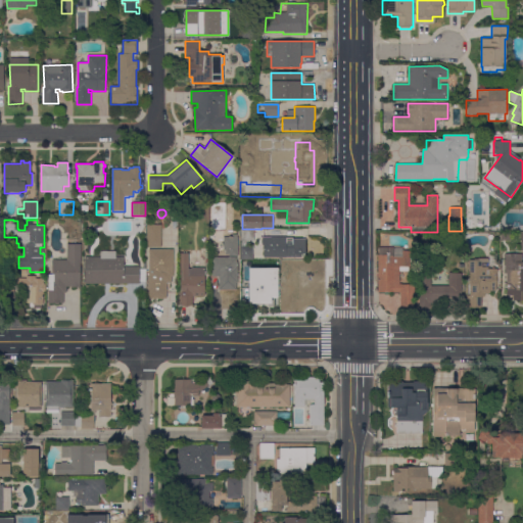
[(161,247),(147,247),(147,225),(161,225),(161,247)]
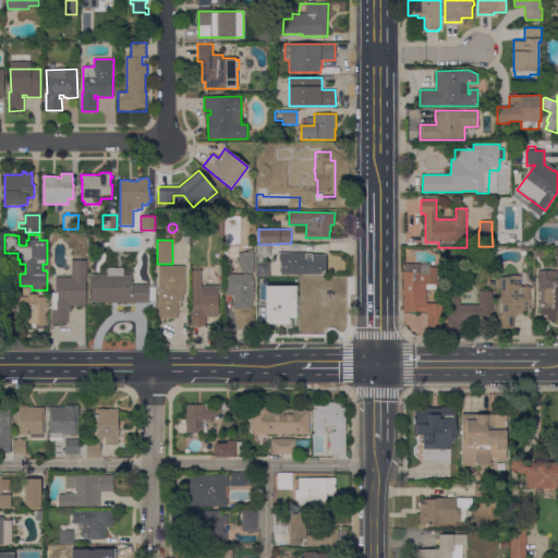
[(269,276),(269,278),(256,277),(257,244),(258,244),(271,244),(270,276),(269,276)]
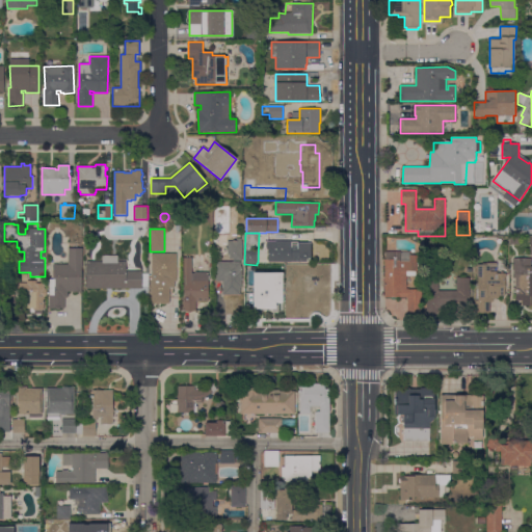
[(519,236),(519,244),(510,244),(509,236),(519,236)]
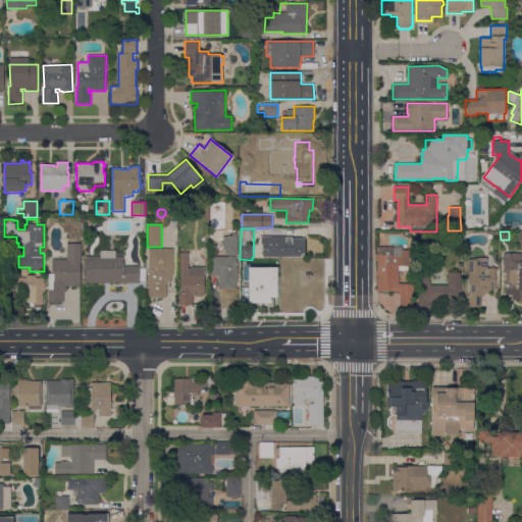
[(238,256),(228,256),(228,254),(225,254),(225,250),(223,250),(223,237),(231,237),(231,233),(238,233),(238,256)]
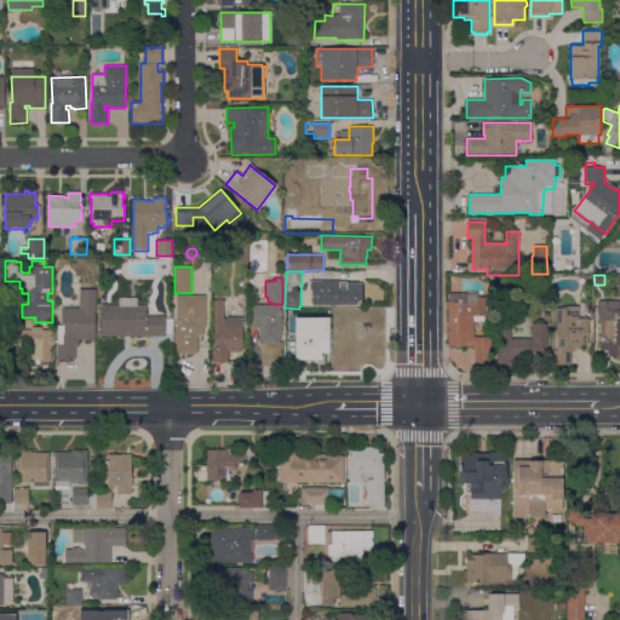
[(339,281),(339,283),(362,283),(362,300),(355,300),(355,305),(314,305),(314,290),(310,290),(310,282),(339,281)]
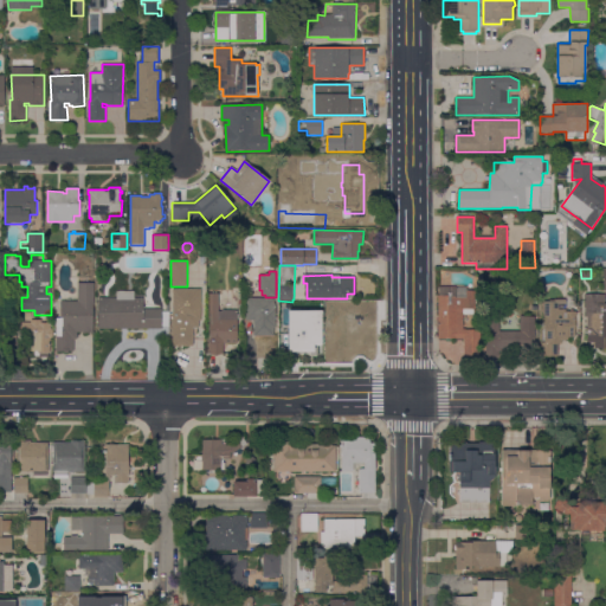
[(94,334),(83,334),(83,333),(77,331),(77,339),(73,339),(73,352),(69,352),(69,353),(64,353),(64,352),(56,350),(57,318),(60,318),(60,301),(77,302),(78,283),(94,283),(94,334)]
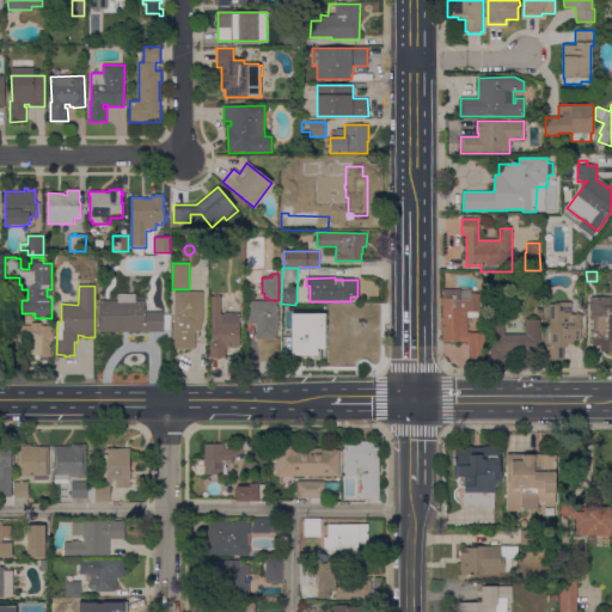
[(444,299),(444,289),(461,289),(461,291),(471,291),(471,293),(483,293),(483,305),(479,305),(479,312),(478,312),(478,318),(467,318),(467,334),(485,334),(485,360),(469,360),(469,344),(461,344),(461,342),(444,342),(444,299)]
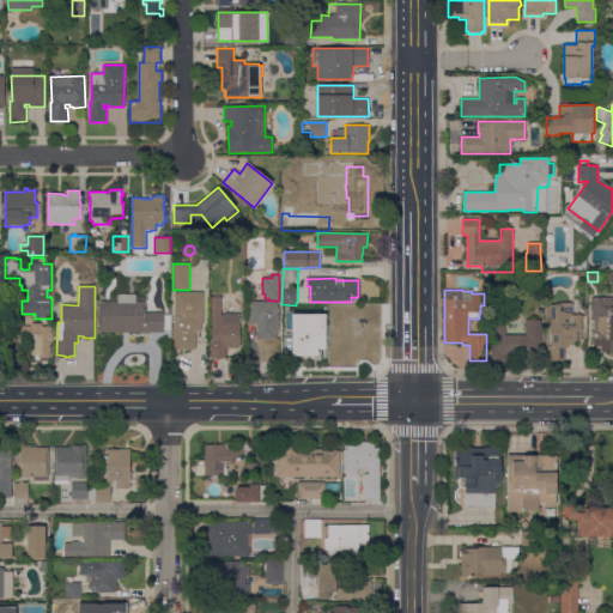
[(175,292),(204,292),(204,322),(201,322),(201,331),(195,331),(195,351),(174,351),(175,292)]
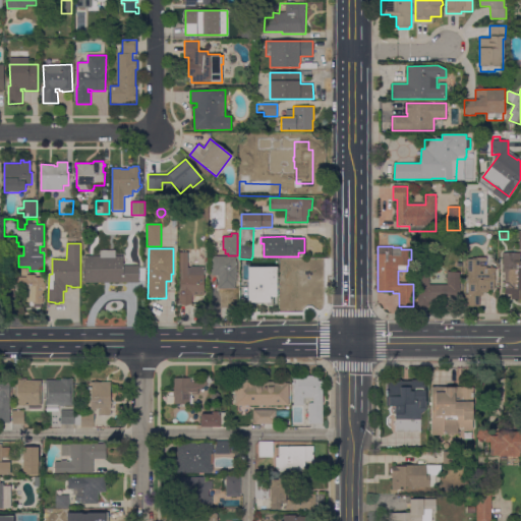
[(84,283),(84,256),(100,256),(100,250),(115,250),(115,256),(123,256),(123,266),(139,266),(139,268),(146,268),(146,280),(139,280),(139,283),(84,283)]
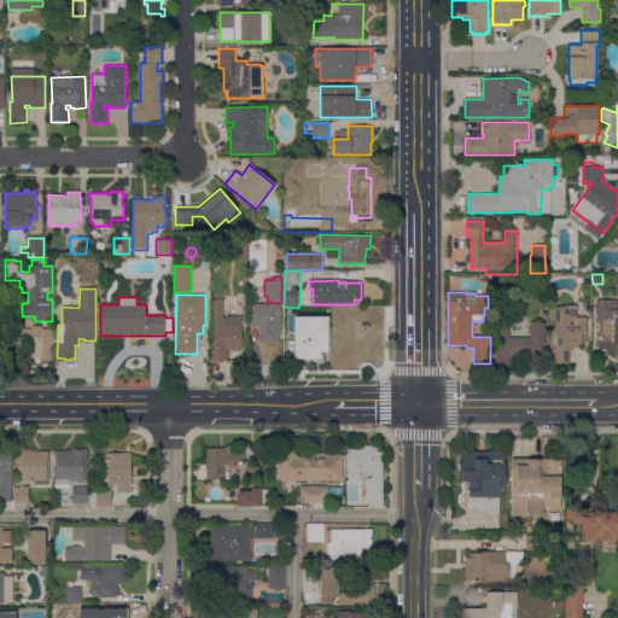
[(242,316),(243,350),(227,350),(227,361),(220,363),(214,361),(211,299),(222,299),(223,318),(226,318),(226,316),(240,316),(242,316)]
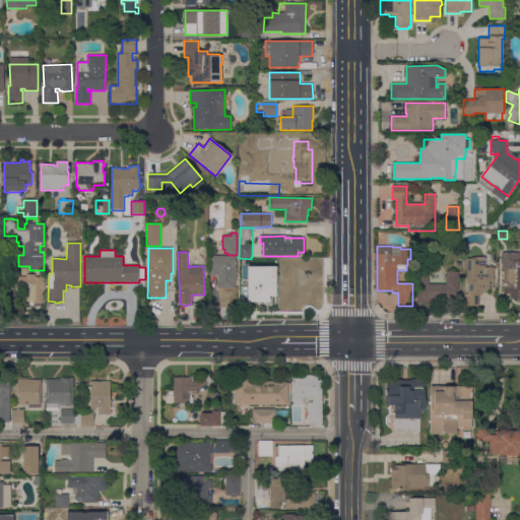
[(519,299),(510,299),(510,295),(503,294),(504,271),(502,271),(502,252),(519,253),(519,260),(519,299)]
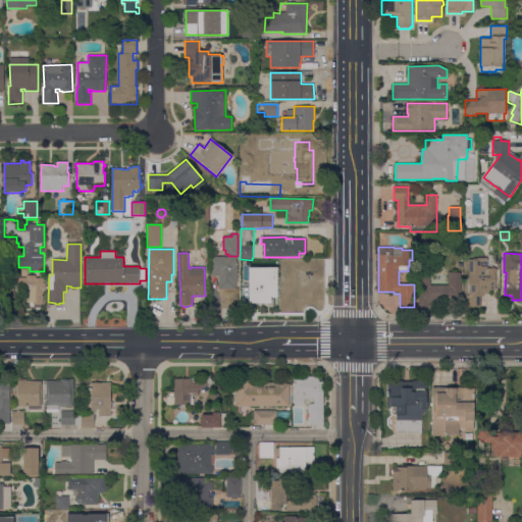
[(236,257),(236,261),(238,261),(238,282),(236,282),(236,290),(218,290),(218,276),(211,276),(211,257),(236,257)]
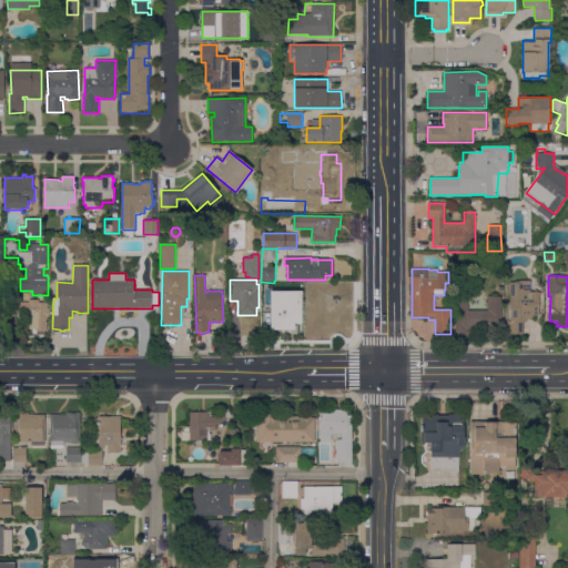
[(539,316),(533,316),(533,320),(527,320),(527,322),(524,322),(524,334),(507,334),(506,321),(509,321),(509,283),(519,283),(519,281),(529,281),(529,292),(539,292),(539,316)]
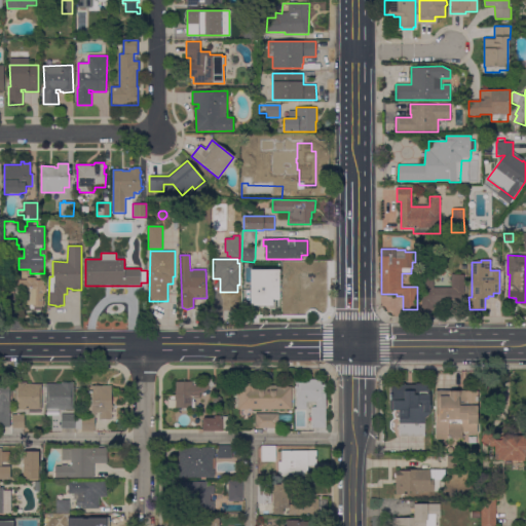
[(265,263),(265,277),(248,277),(248,264),(265,263)]
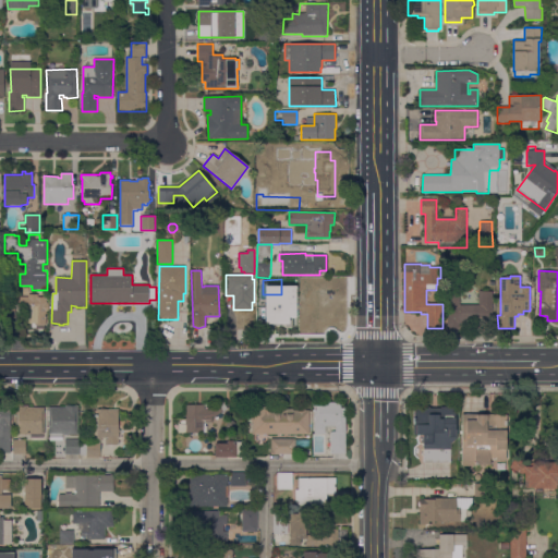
[(295,294),(295,281),(311,281),(311,294),(295,294)]
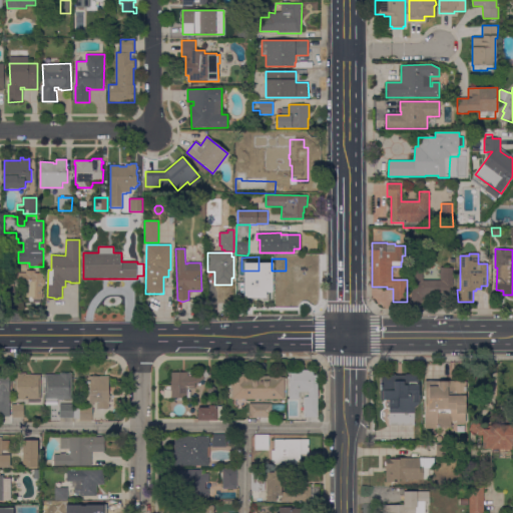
[(440,281),(440,268),(453,268),(452,298),(422,298),(422,303),(411,303),(412,270),(423,271),(423,281),(440,281)]
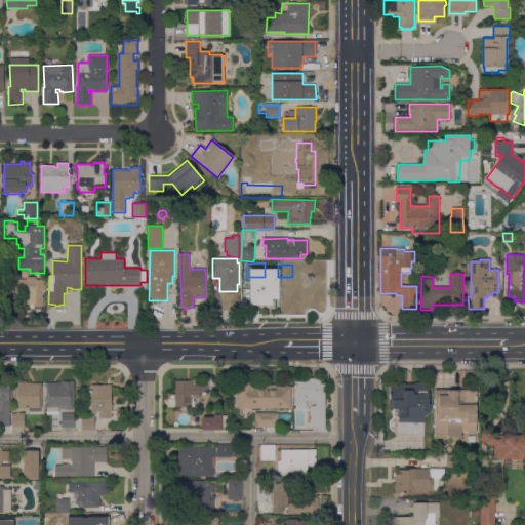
[(25,289),(18,290),(18,279),(27,279),(27,277),(36,277),(36,280),(44,280),(44,285),(46,285),(46,292),(43,292),(44,306),(36,306),(36,305),(25,305),(25,289)]
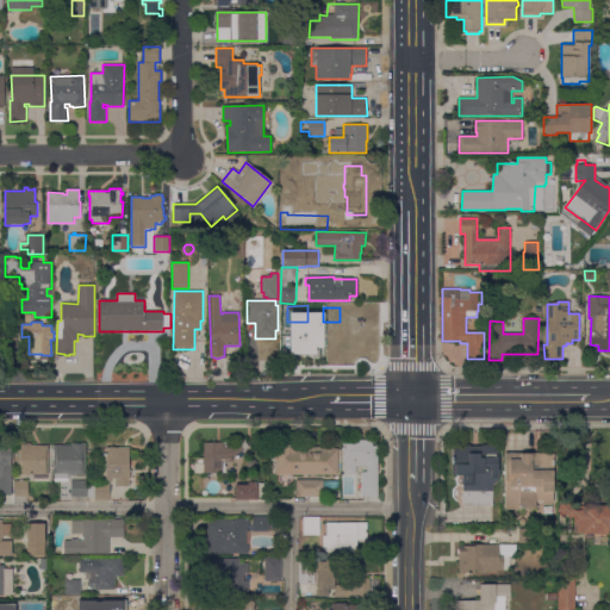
[(322,332),(366,332),(366,355),(361,355),(360,365),(322,365),(322,332)]
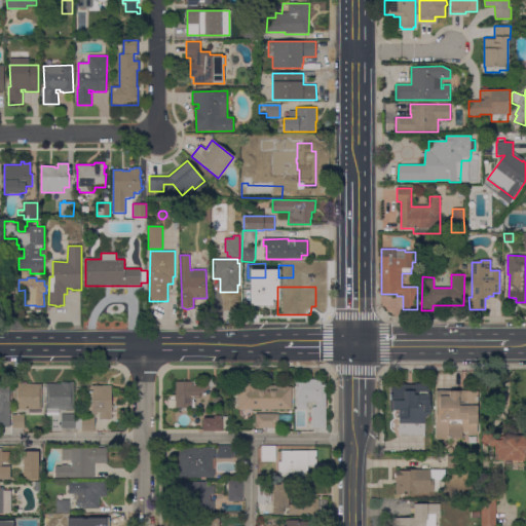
[(199,381),(199,385),(211,379),(215,386),(200,393),(200,399),(193,399),(193,408),(188,408),(188,410),(186,410),(186,409),(181,409),(181,410),(179,410),(179,408),(168,408),(168,400),(175,400),(176,381),(199,381)]
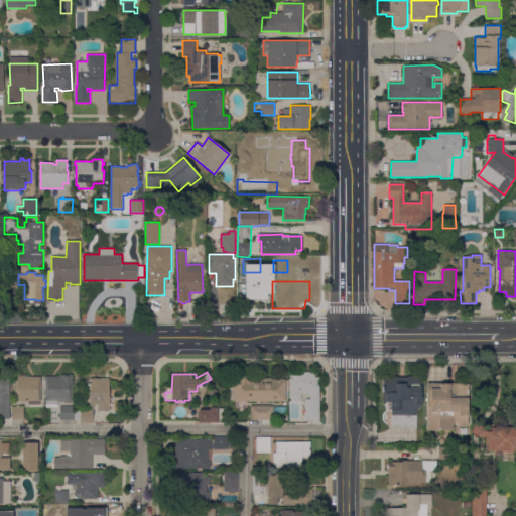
[(286,379),(286,401),(233,402),(233,398),(226,398),(226,385),(233,385),(233,372),(249,372),(249,375),(253,375),(253,378),(258,378),(259,379),(263,379),(265,378),(270,378),(271,379),(274,380),(276,378),(281,378),(283,380),(286,379)]
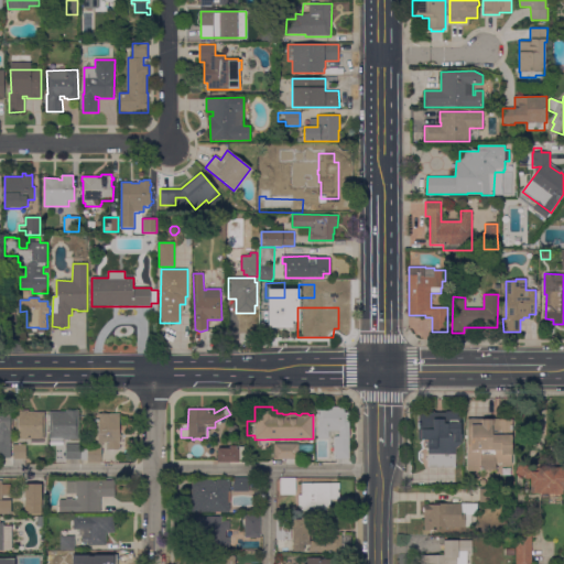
[(317,408),(344,407),(344,412),(349,412),(349,459),(334,459),(334,437),(328,437),(328,438),(317,438),(317,408)]
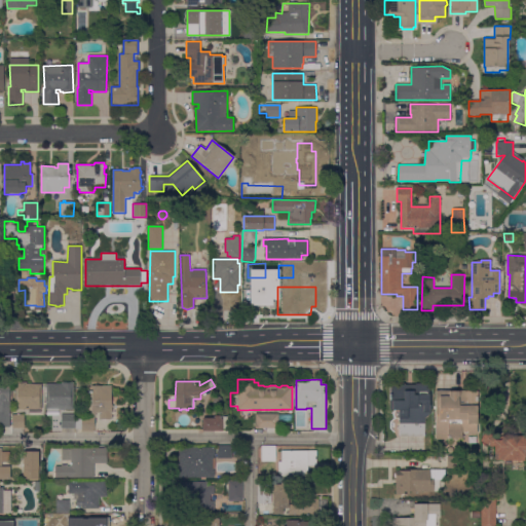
[(0,382),(9,382),(10,426),(0,426),(0,382)]
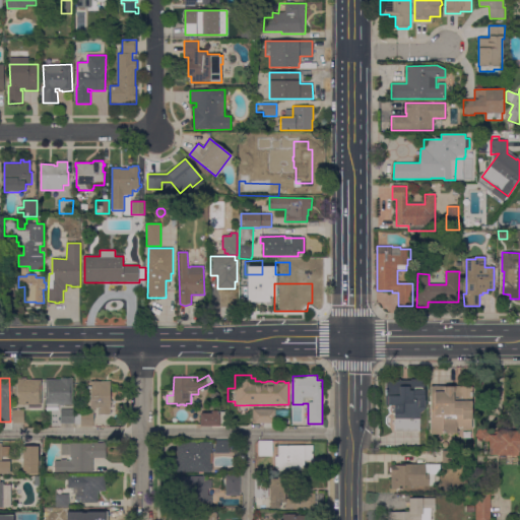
[(61,380),(61,378),(73,378),(72,405),(59,404),(59,411),(47,411),(47,405),(46,405),(46,388),(45,388),(45,383),(46,383),(46,380),(61,380)]
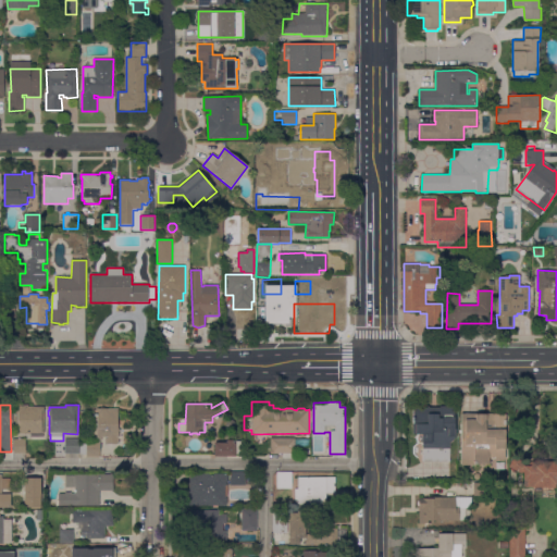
[(45,433),(44,433),(44,437),(31,437),(31,434),(15,434),(15,406),(28,406),(28,407),(45,407),(45,433)]
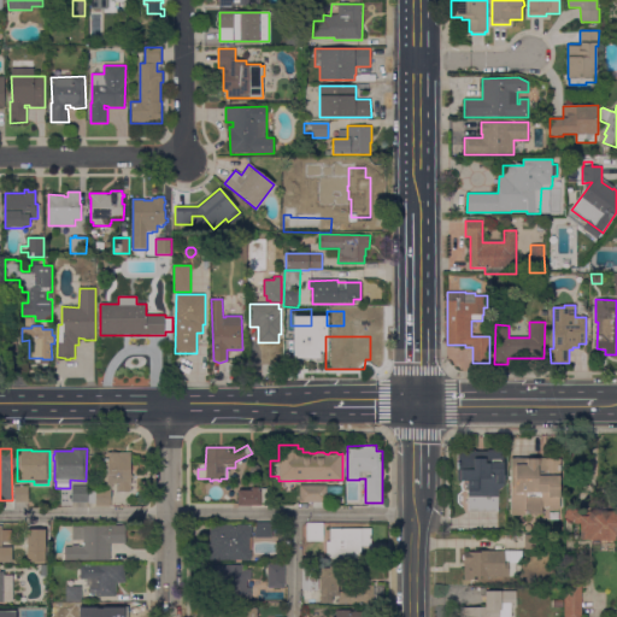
[(498,511),(468,511),(469,491),(463,491),(462,488),(462,485),(463,481),(458,481),(458,450),(472,450),(476,452),(487,452),(489,450),(501,451),(504,453),(504,486),(499,491),(498,511)]
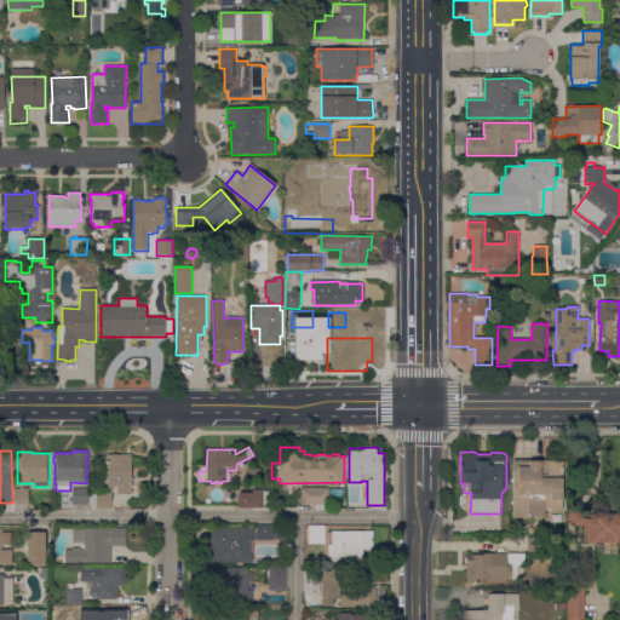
[(112,510),(96,509),(96,506),(90,506),(90,493),(96,493),(96,492),(108,492),(108,458),(107,458),(108,454),(132,455),(131,471),(132,472),(132,475),(131,477),(132,477),(132,487),(131,487),(131,495),(118,494),(118,488),(120,488),(120,487),(114,487),(114,491),(113,491),(113,493),(112,493),(112,505),(112,510)]
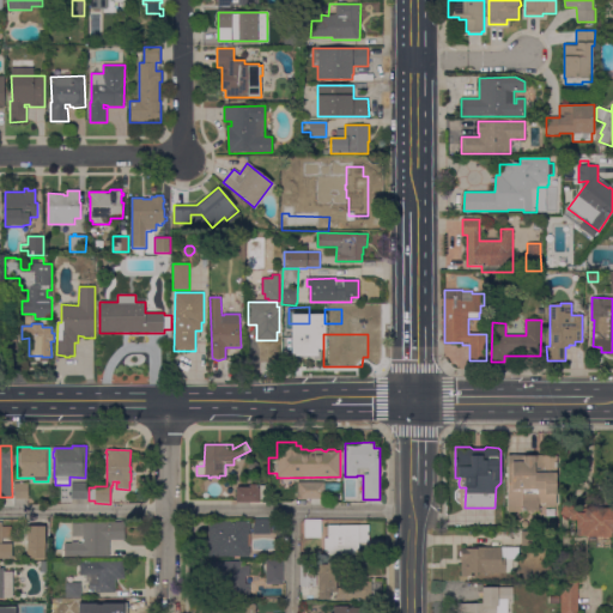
[(539,505),(539,511),(508,511),(508,455),(556,455),(557,504),(554,507),(551,507),(548,505),(539,505)]
